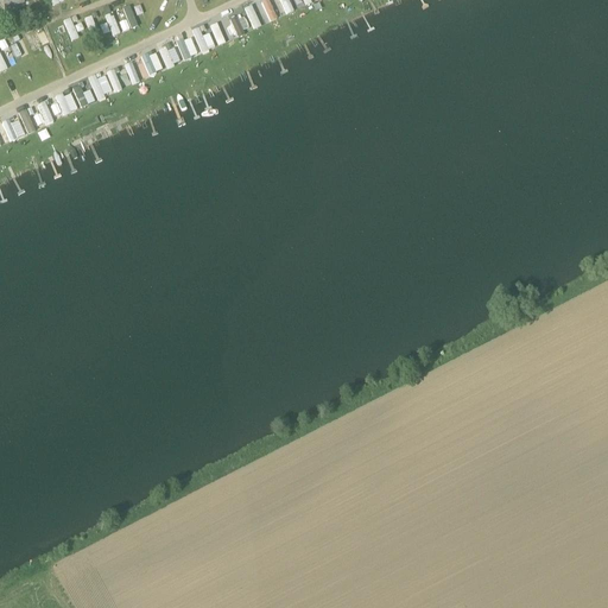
[(0,0),(5,11),(24,5),(21,0),(0,0)]
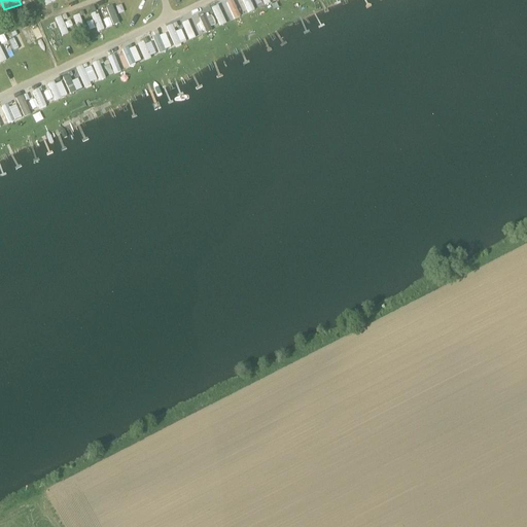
[(243,0),(248,13),(254,11),(250,0),(243,0)]
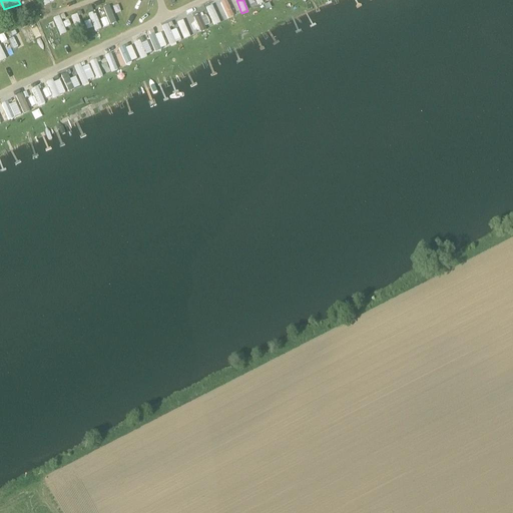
[(226,19),(233,17),(232,13),(236,11),(233,1),(221,4),(226,19)]
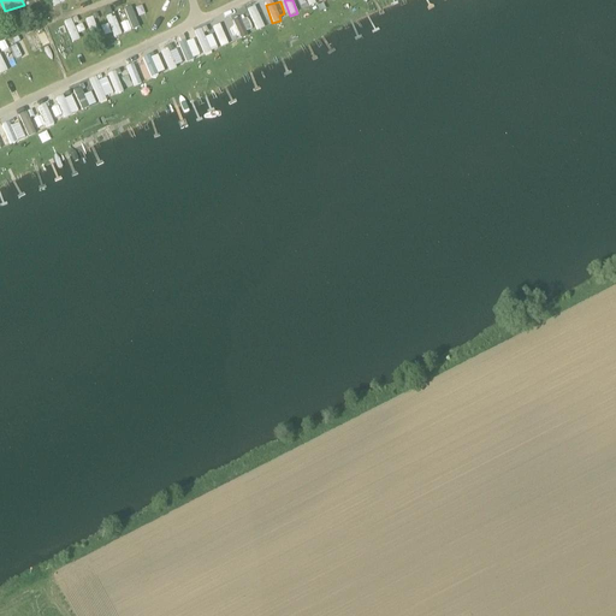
[(255,6),(248,10),(258,31),(265,29),(255,6)]
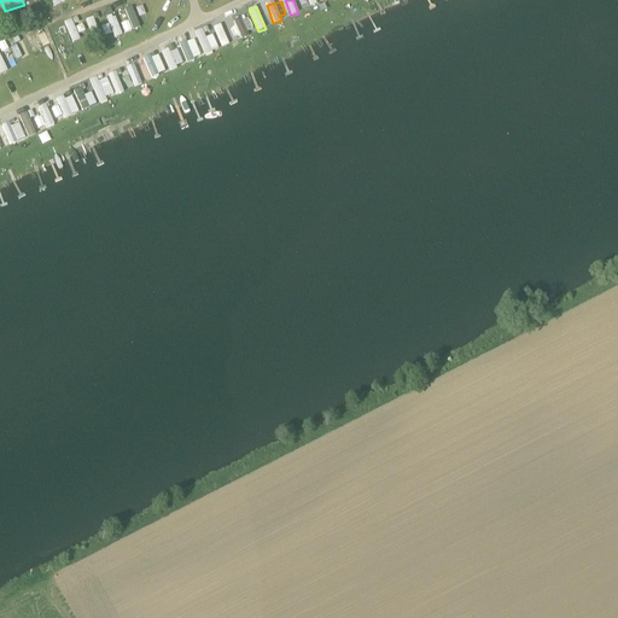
[(240,39),(248,36),(242,16),(234,18),(240,39)]
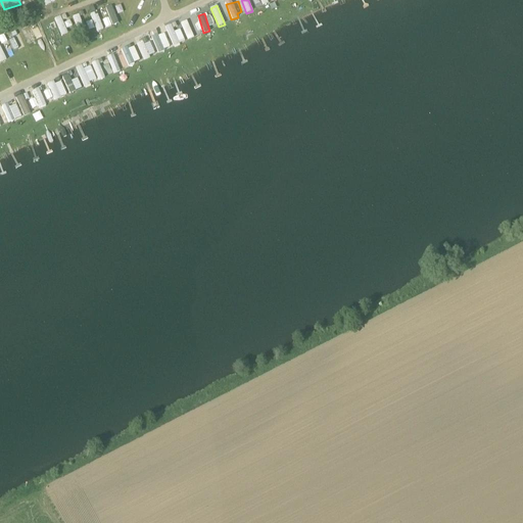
[(62,36),(67,34),(60,15),(55,18),(62,36)]
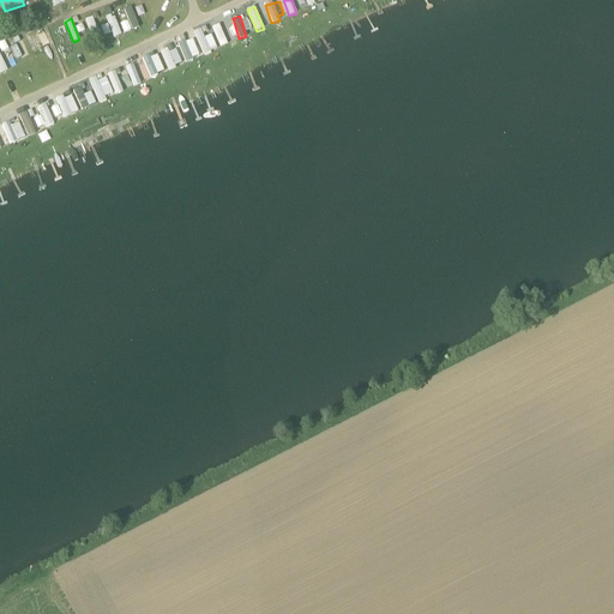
[(126,18),(109,25),(114,37),(131,30),(126,18)]
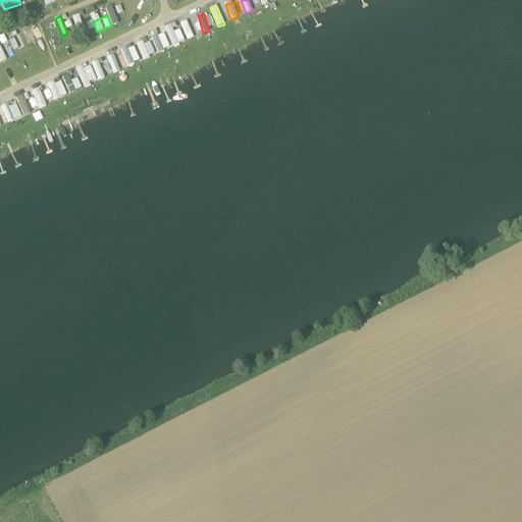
[(194,18),(181,23),(188,41),(194,38),(193,34),(199,31),(194,18)]
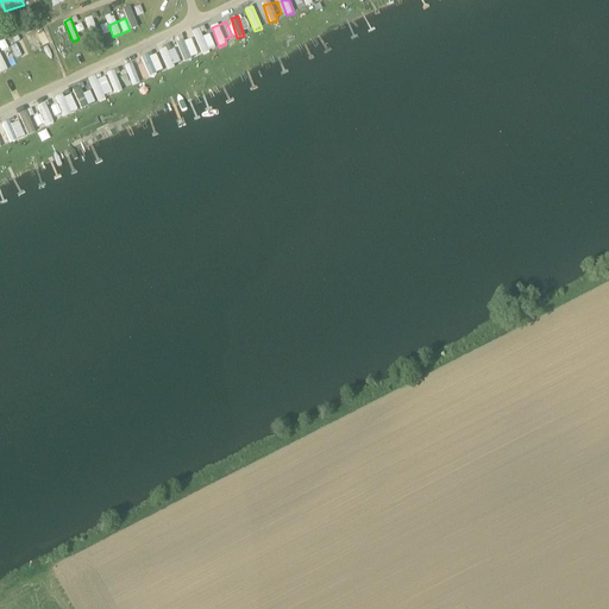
[(199,29),(193,31),(202,54),(217,48),(211,35),(202,38),(199,29)]
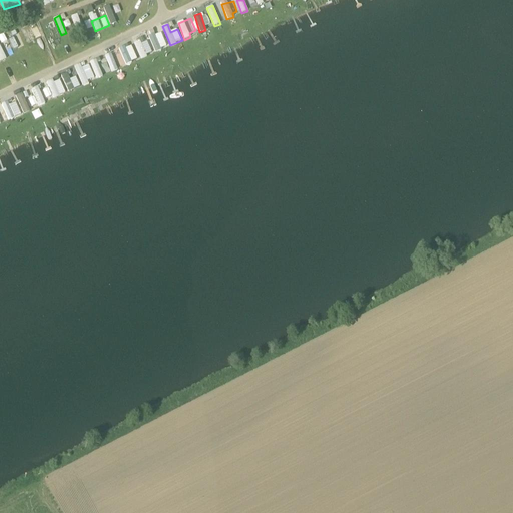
[(27,28),(21,31),(29,49),(35,46),(27,28)]
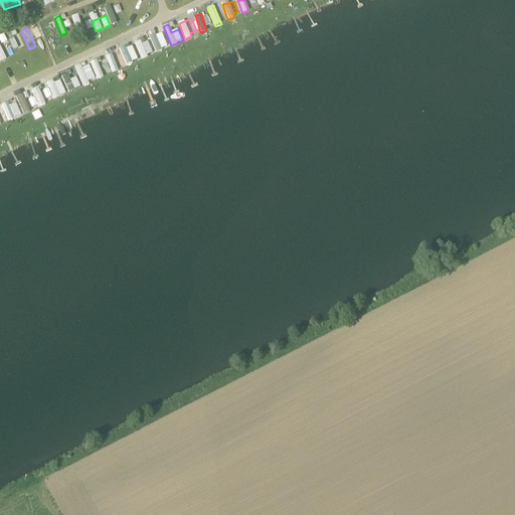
[(162,36),(158,38),(155,33),(148,36),(156,51),(166,45),(162,36)]
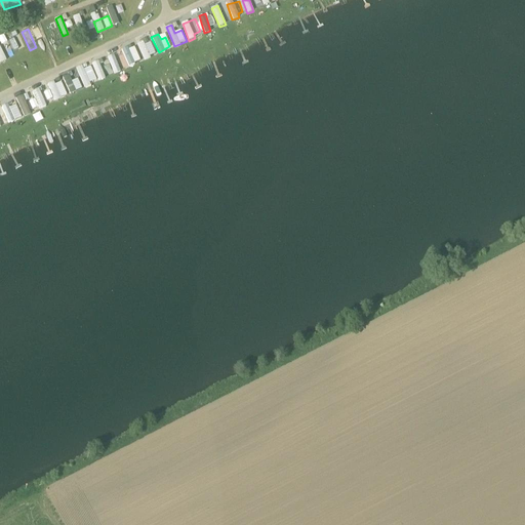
[(155,55),(152,43),(144,45),(144,42),(138,43),(143,58),(155,55)]
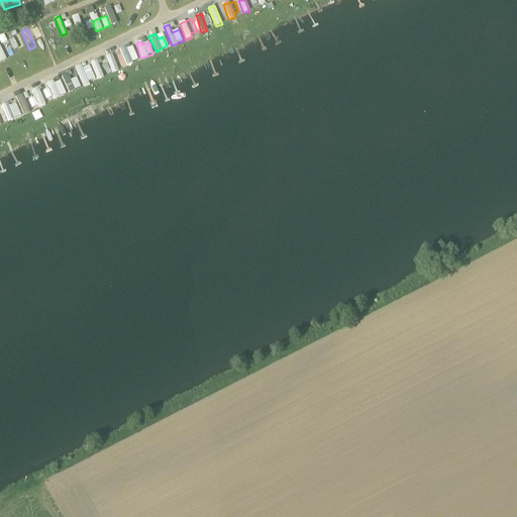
[(138,61),(130,43),(119,48),(127,66),(138,61)]
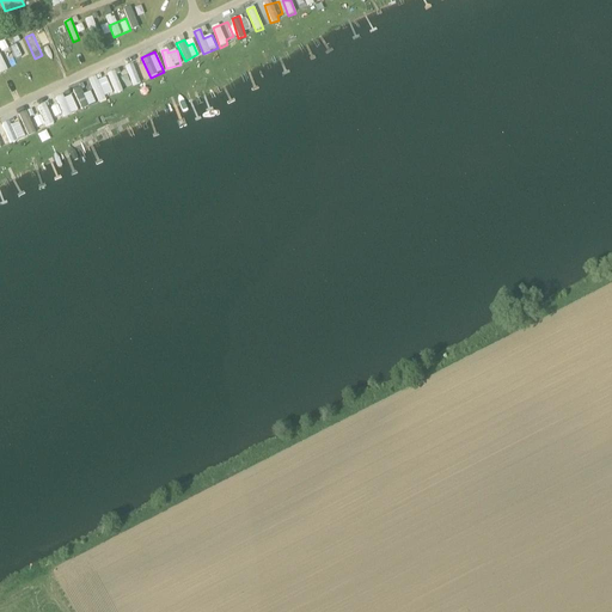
[(216,55),(208,56),(209,66),(219,63),(216,55)]
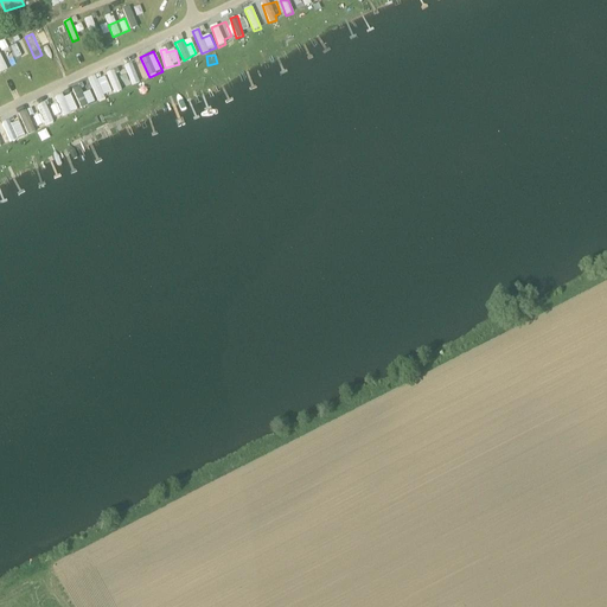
[(144,80),(140,69),(134,70),(131,63),(125,65),(131,83),(144,80)]
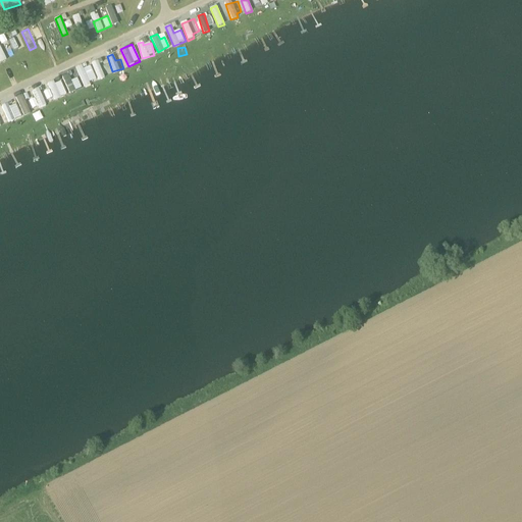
[(158,56),(149,60),(153,69),(162,65),(158,56)]
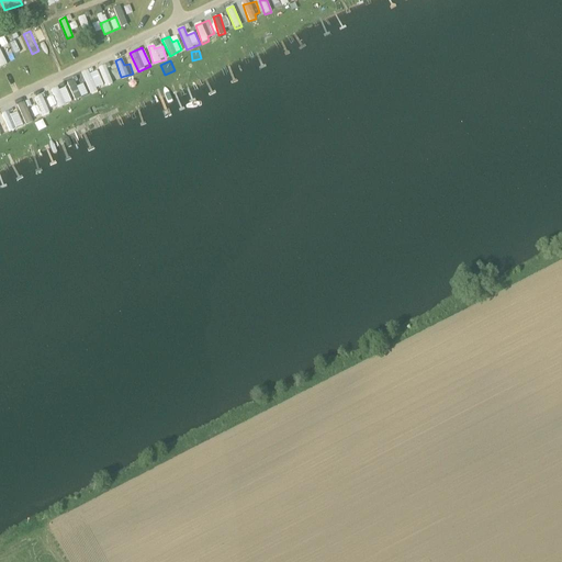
[(105,86),(112,83),(105,66),(99,69),(105,86)]
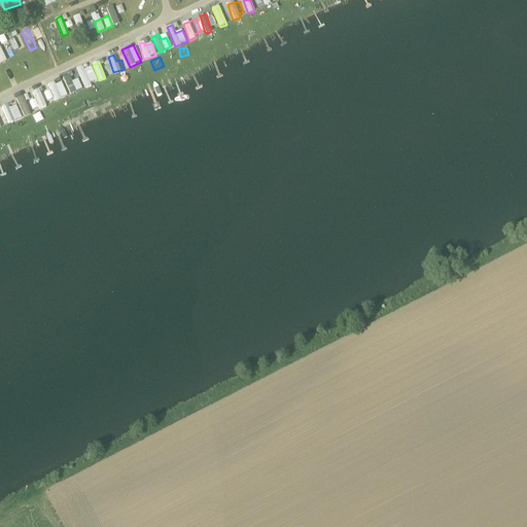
[(82,66),(76,68),(85,90),(92,86),(91,83),(97,80),(91,67),(84,70),(82,66)]
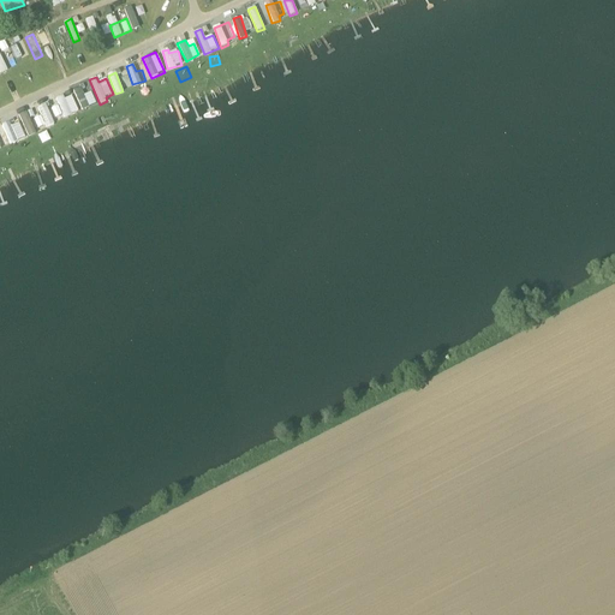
[(81,111),(89,108),(81,87),(73,90),(81,111)]
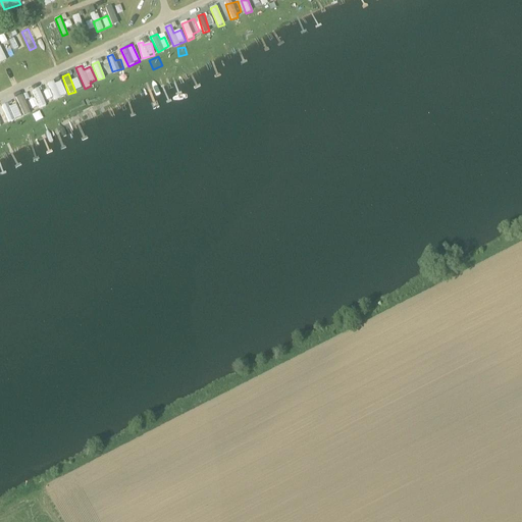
[(75,87),(82,84),(79,76),(72,79),(75,87)]
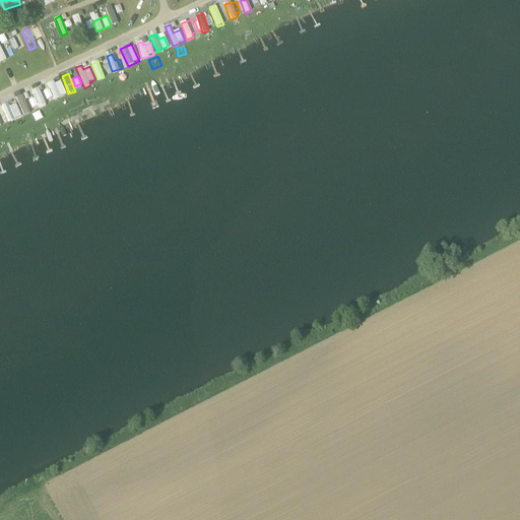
[(53,80),(47,83),(55,100),(66,94),(60,81),(54,84),(53,80)]
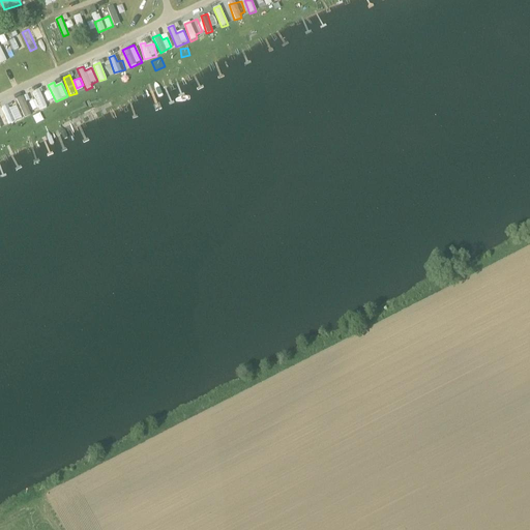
[(39,110),(47,108),(39,90),(33,93),(39,110)]
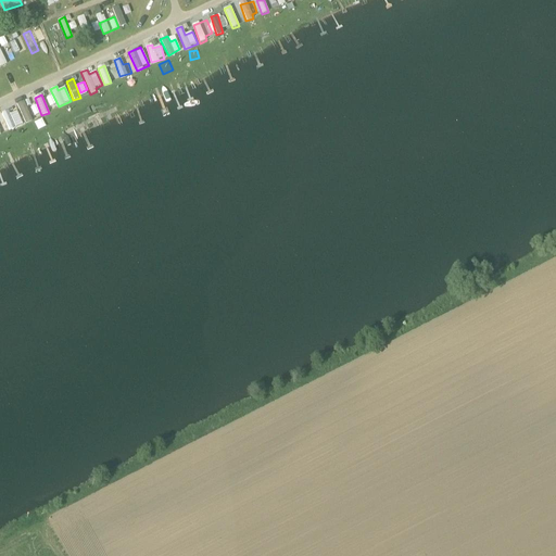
[(26,101),(19,103),(24,124),(32,122),(26,101)]
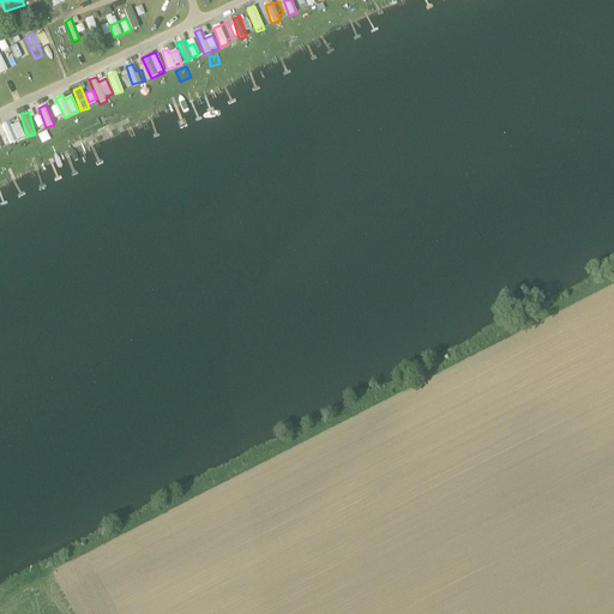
[(8,121),(0,125),(8,144),(25,138),(19,122),(10,126),(8,121)]
